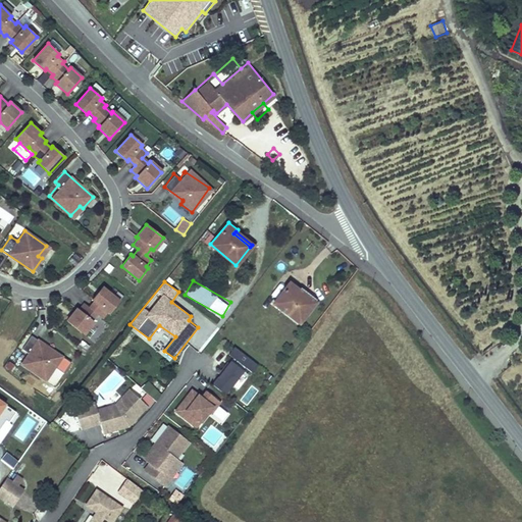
[(313,304),(296,291),(299,289),(289,281),(278,294),(273,302),(299,321),(313,304)]
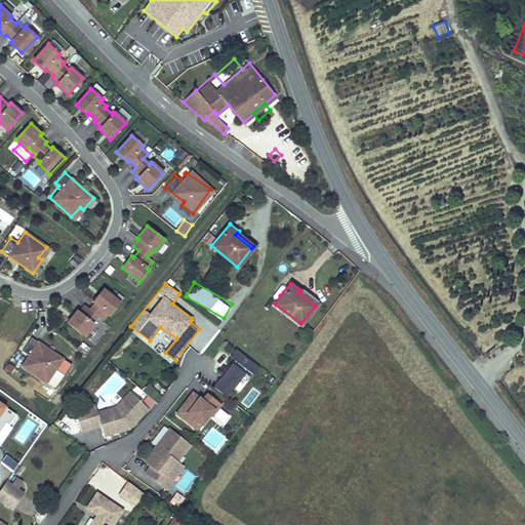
[(110,315),(120,303),(103,288),(92,300),(94,303),(89,309),(84,305),(78,312),(76,310),(67,322),(84,336),(93,324),(91,322),(96,316),(103,320),(108,313),(110,315)]
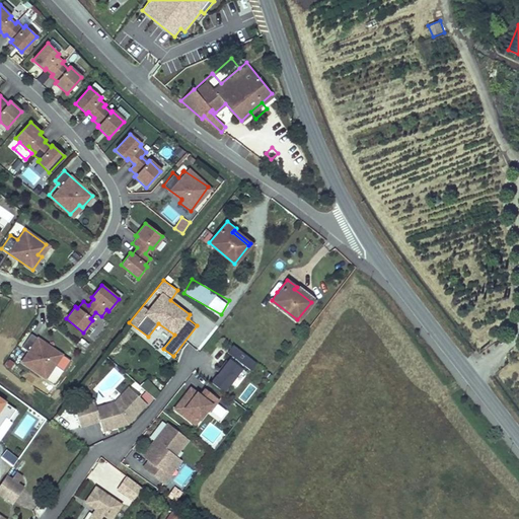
[(297,287),(294,289),(311,302),(313,299),(297,287)]
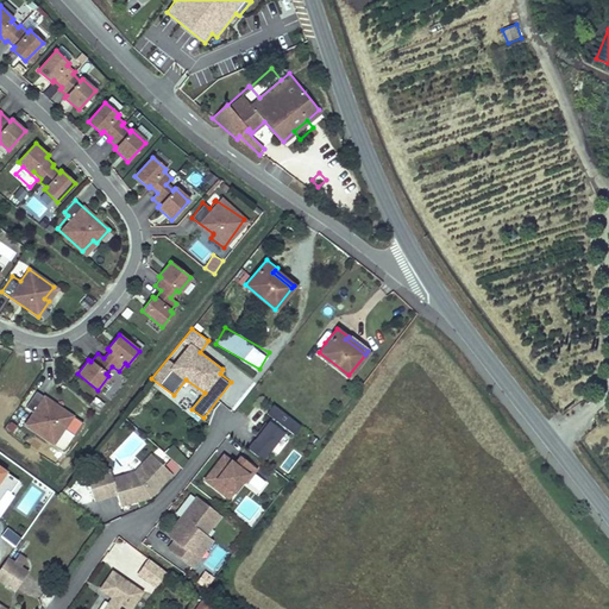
[(75,419),(39,394),(30,407),(33,410),(24,425),(52,444),(61,431),(64,433),(75,419)]
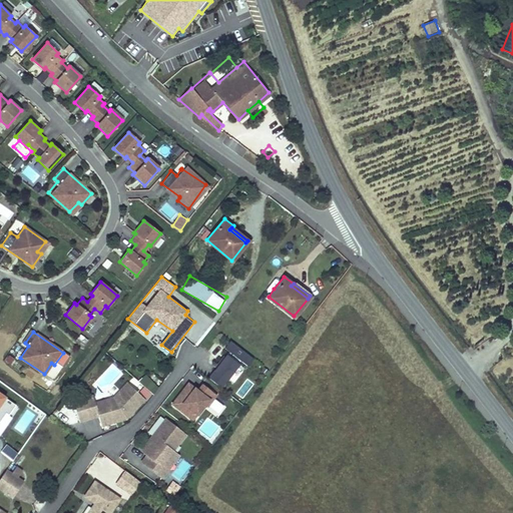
[(230,353),(237,345),(231,341),(225,349),(230,353)]
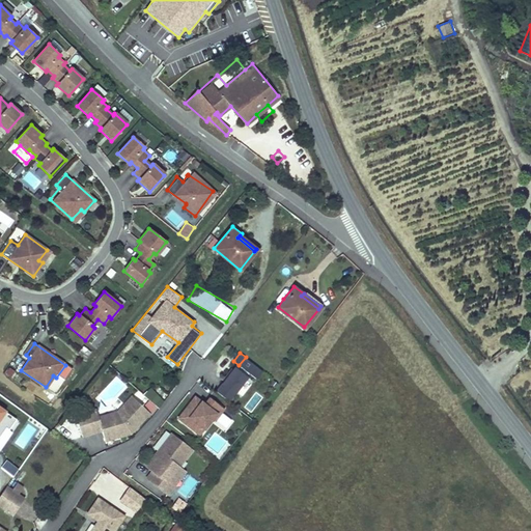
[(239,365),(217,392),(228,401),(251,374),(257,366),(246,357),(239,365)]
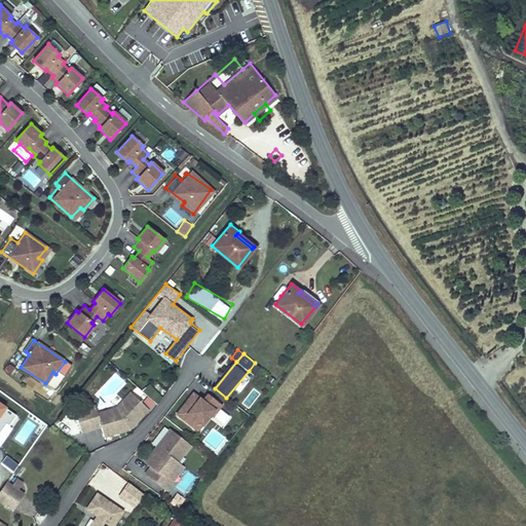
[(329,353),(325,359),(335,367),(339,362),(329,353)]
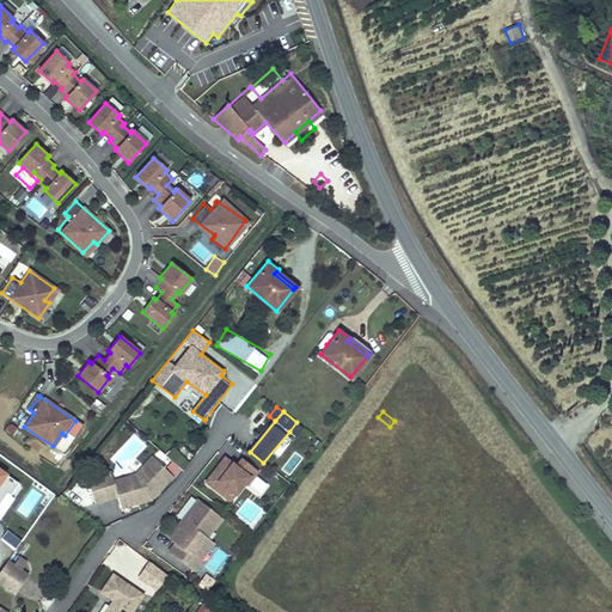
[(303,428),(297,422),(289,432),(295,436),(303,428)]
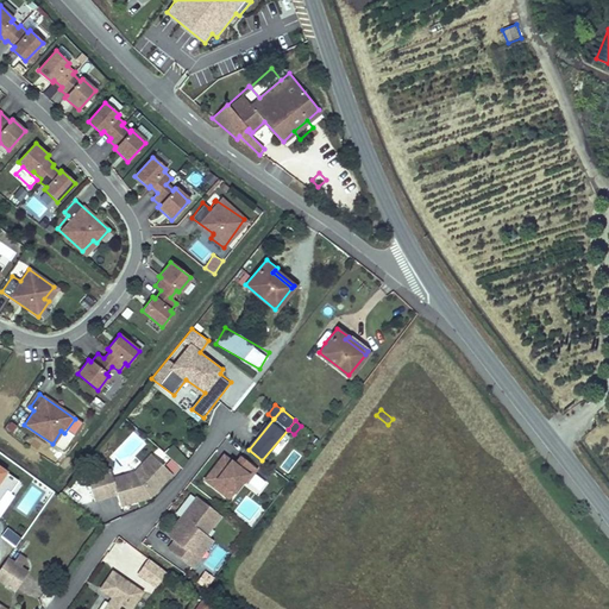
[(236,462),(225,453),(205,481),(230,500),(244,479),(250,472),(236,462)]
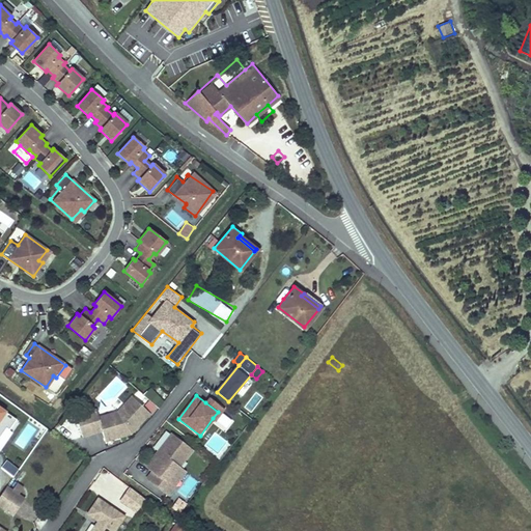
[(210,396),(205,402),(218,412),(222,407),(210,396)]
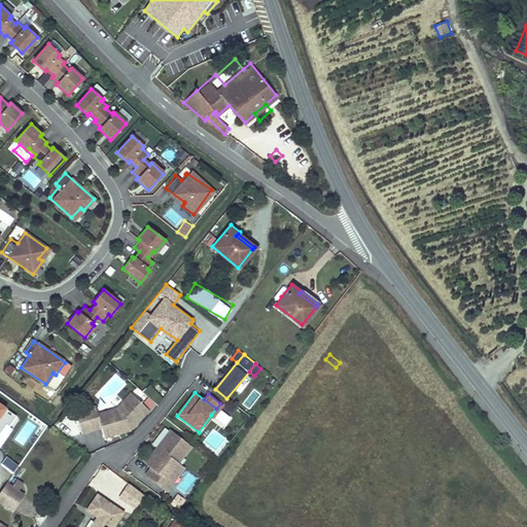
[(95,416),(93,408),(72,414),(78,434),(98,429),(101,436),(115,432),(115,435),(127,431),(146,412),(129,395),(114,411),(102,414),(104,421),(98,423),(95,416)]
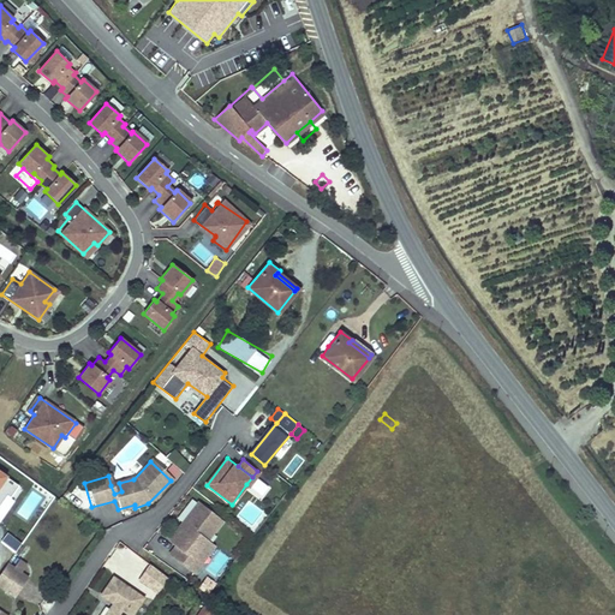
[(0,509),(19,484),(0,470),(0,509)]
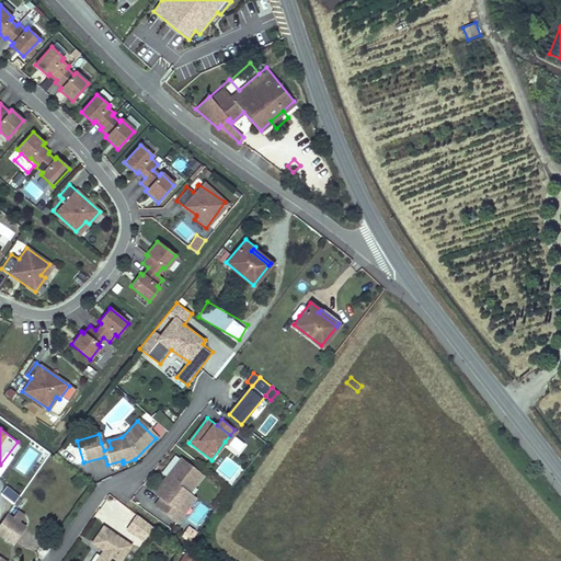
[(238,432),(235,430),(230,435),(225,442),(228,444),(238,432)]
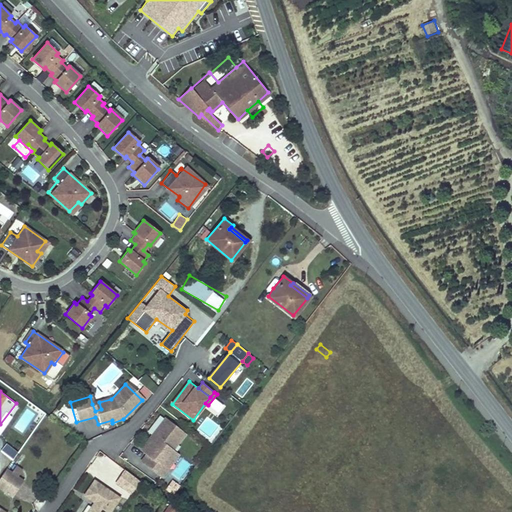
[(92,404),(95,411),(101,409),(99,402),(92,404)]
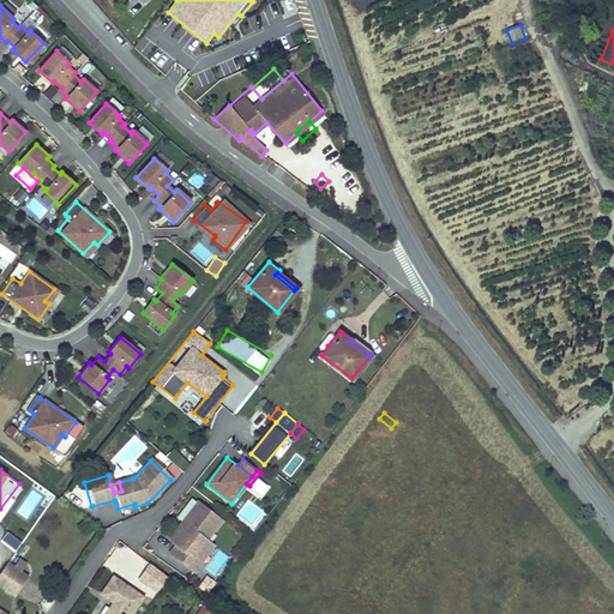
[(198,501),(168,540),(175,545),(168,554),(193,573),(215,546),(208,541),(223,521),(198,501)]
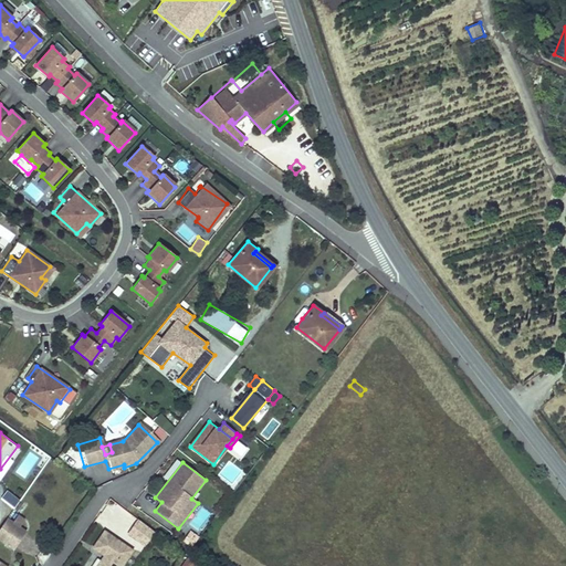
[(7,491),(0,500),(12,510),(19,500),(7,491)]
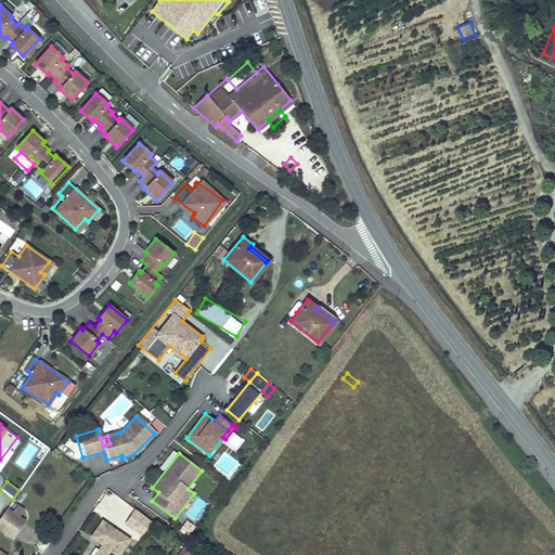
[(374,512),(384,523),(397,512),(387,501),(374,512)]
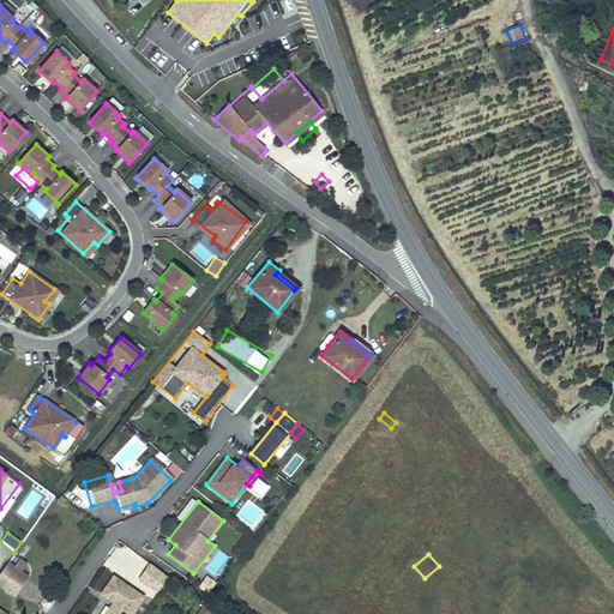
[(0,570),(0,584),(12,594),(24,576),(19,572),(25,564),(18,558),(12,566),(6,561),(0,570)]
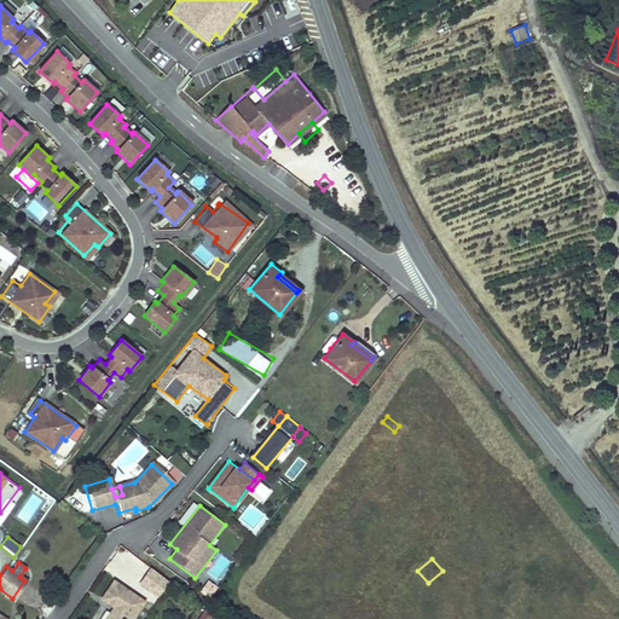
[(171,582),(151,568),(140,585),(158,597),(171,582)]
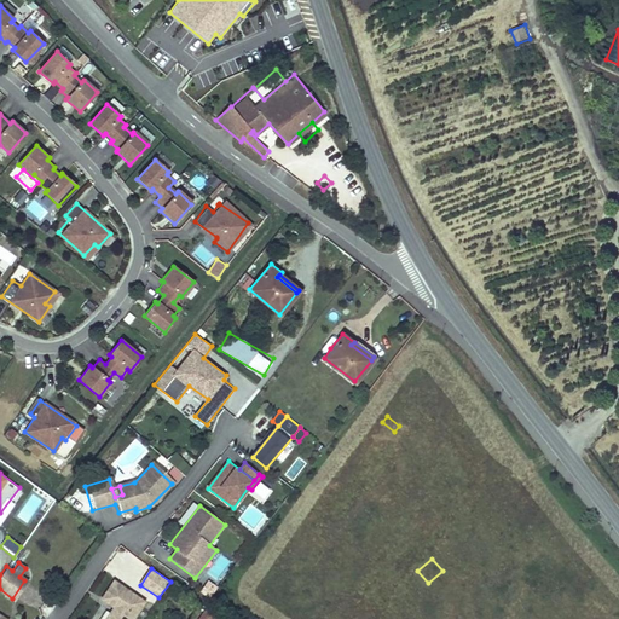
[(108,574),(92,594),(98,599),(113,579),(108,574)]
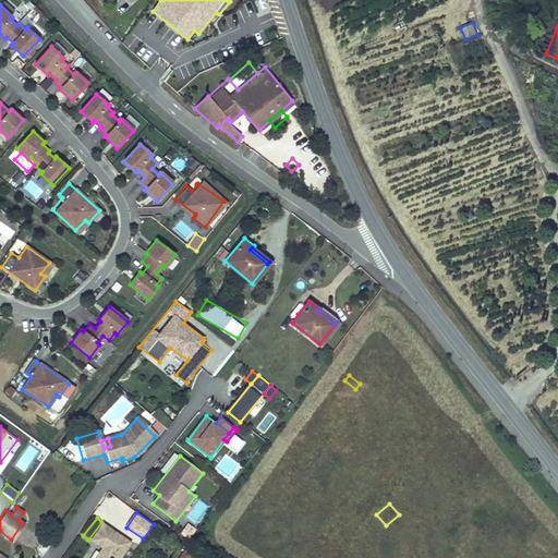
[(101,549),(94,557),(118,557),(131,540),(104,521),(93,537),(107,547),(105,552),(101,549)]
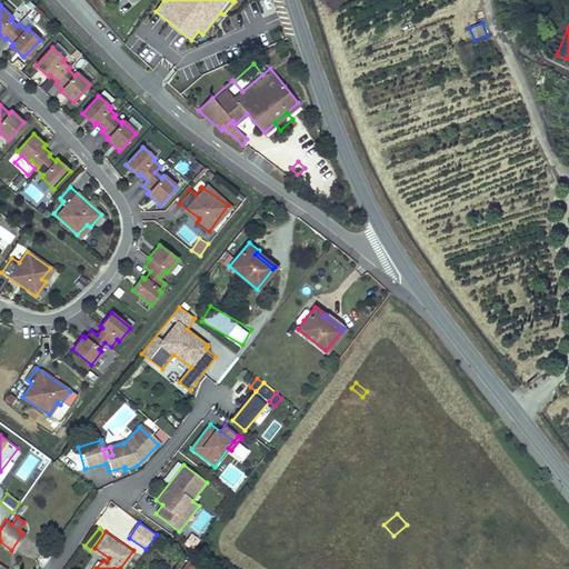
[(182,547),(189,552),(196,543),(190,539),(182,547)]
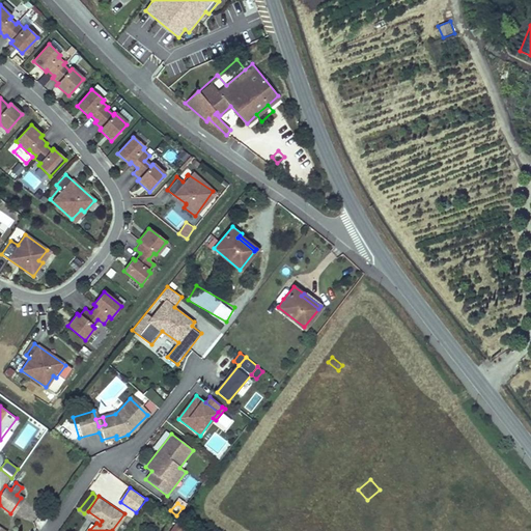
[(179,521),(173,530),(174,530),(183,530),(187,527),(179,521)]
